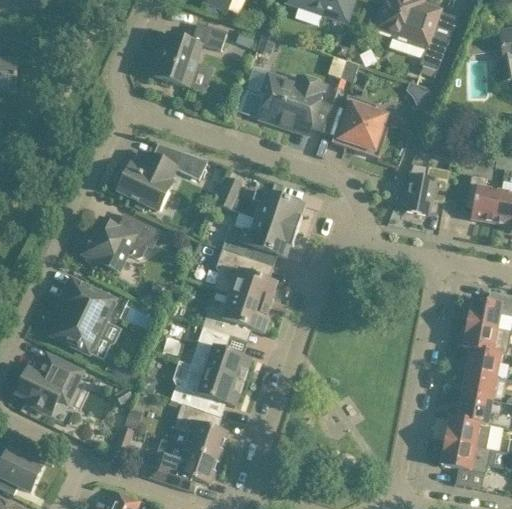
[(207,0),(207,1),(227,11),(232,0),(207,0)]
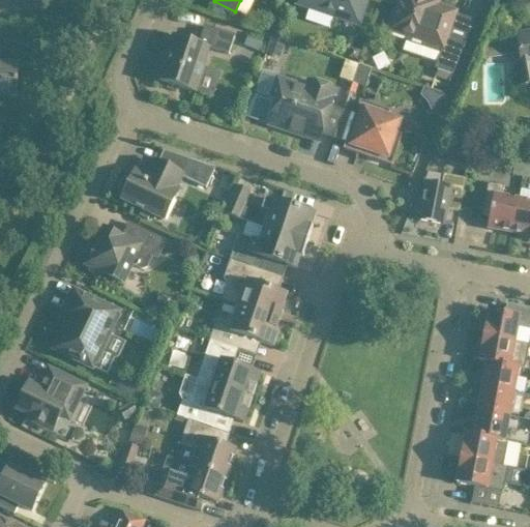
[(297,0),(297,2),(359,23),(366,0),(297,0)]
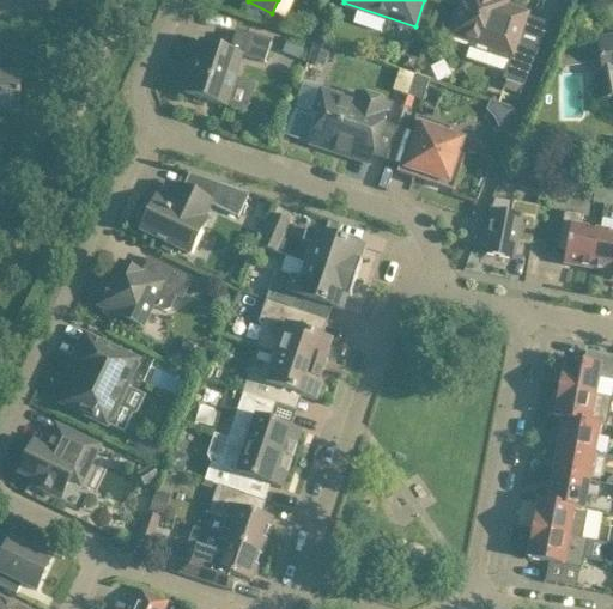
[(503,77),(525,84),(539,46),(517,38),(526,12),(491,0),(462,0),(451,32),(491,46),(489,53),(509,60),(503,77)]
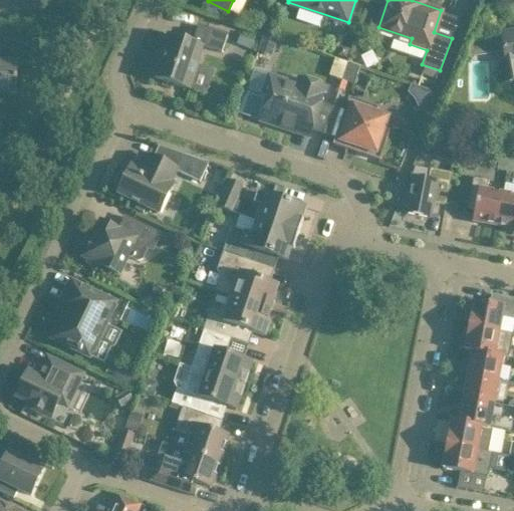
[(227,33),(200,24),(193,39),(169,31),(163,48),(162,48),(158,60),(159,60),(154,75),(191,87),(191,86),(189,85),(202,44),(221,51),(227,33)]
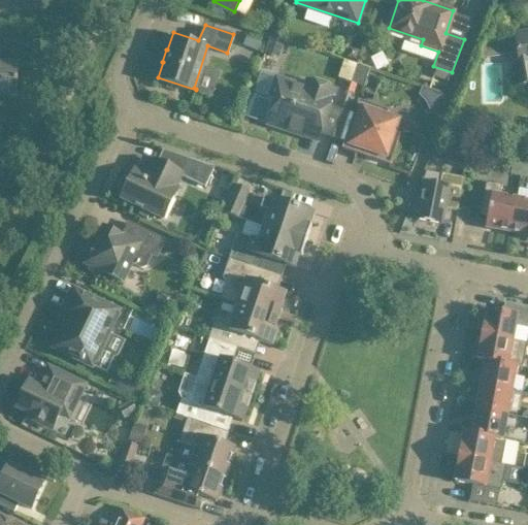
[(520,59),(514,60),(518,83),(527,80),(527,30),(515,32),(516,38),(518,51),(520,59)]
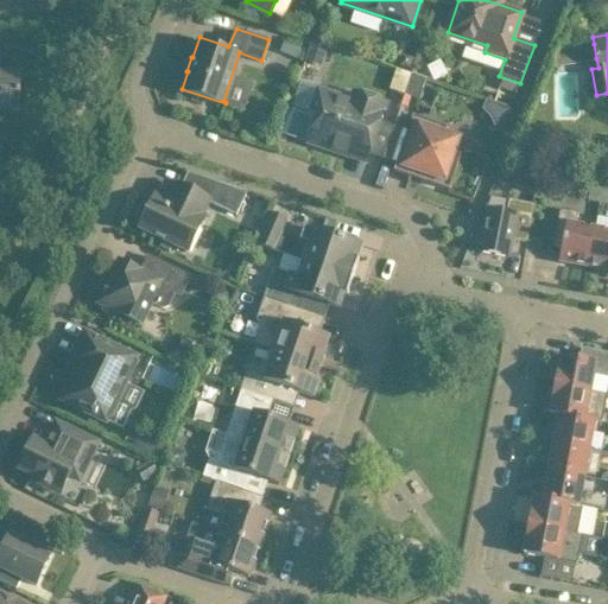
[(312,38),(306,58),(322,63),(328,44),(312,38)]
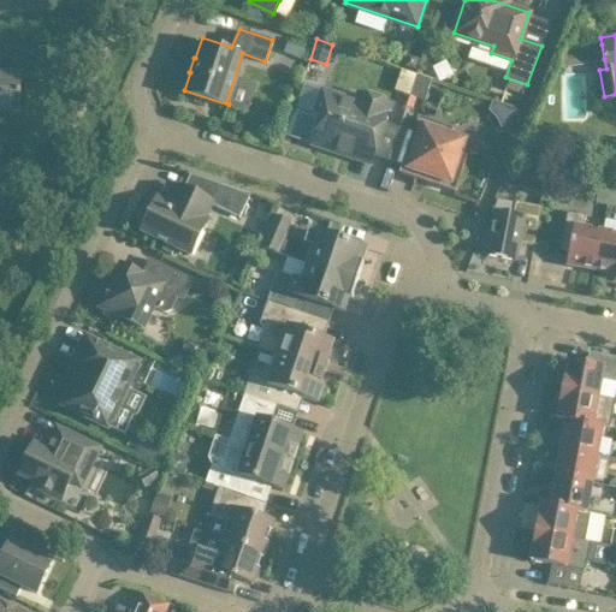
[(407,52),(403,64),(414,69),(419,57),(407,52)]
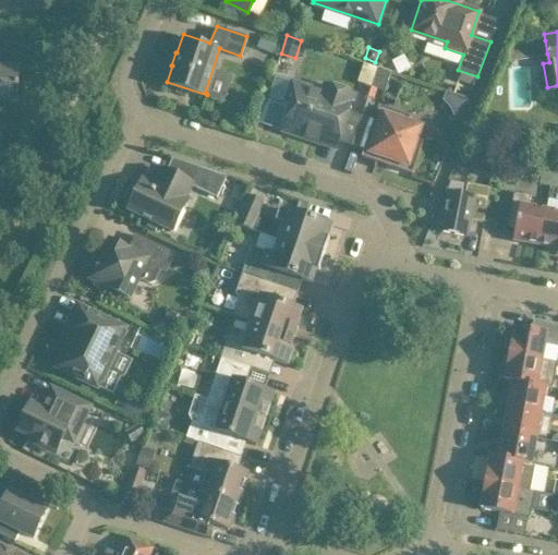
[(358,81),(371,85),(377,67),(364,62),(358,81)]
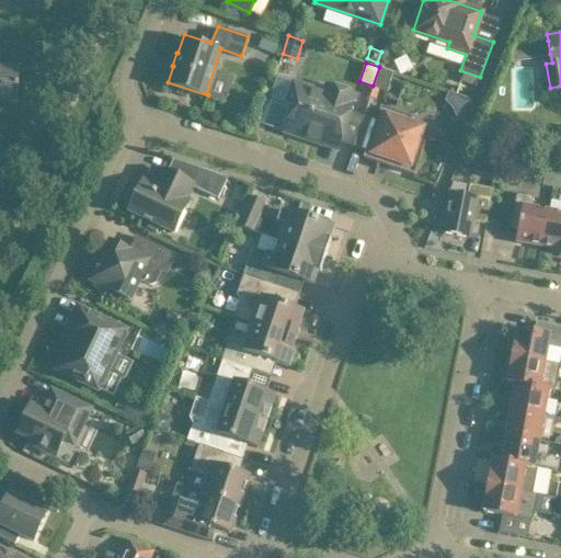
[(0,66),(0,100),(16,102),(20,68),(0,66)]
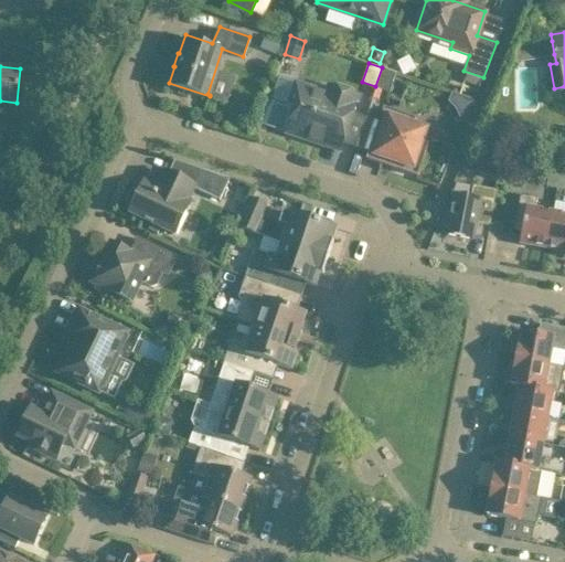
[(382,67),(375,86),(388,91),(395,72),(382,67)]
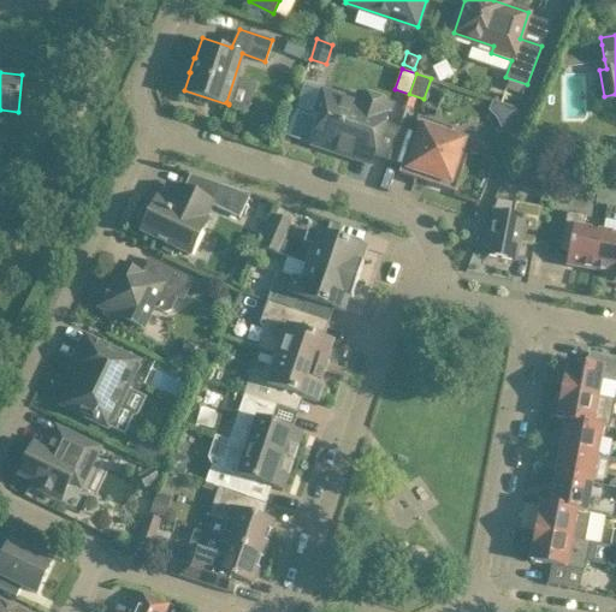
[(312,142),(337,150),(338,147),(373,158),(389,111),(388,111),(391,101),(365,93),(361,102),(323,89),(315,112),(321,114),(312,142)]
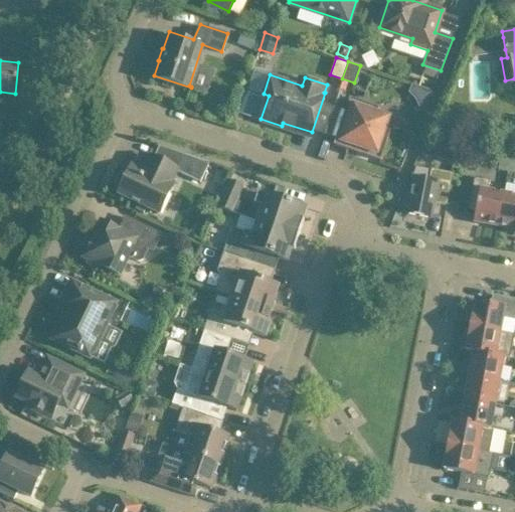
[(378,107),(349,97),(334,143),(380,159),(391,129),(386,128),(390,115),(376,110),(378,107)]
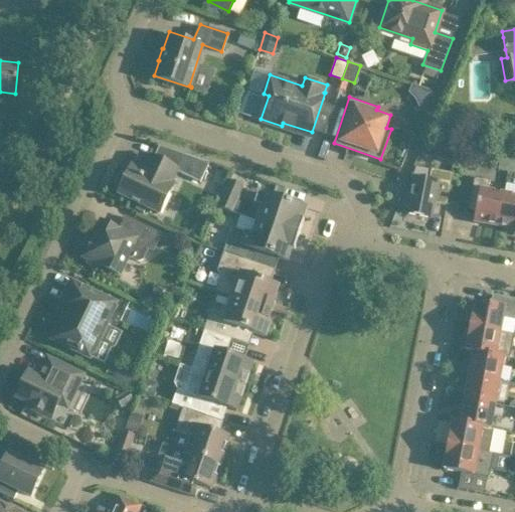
[(437,140),(434,153),(454,156),(457,144),(437,140)]
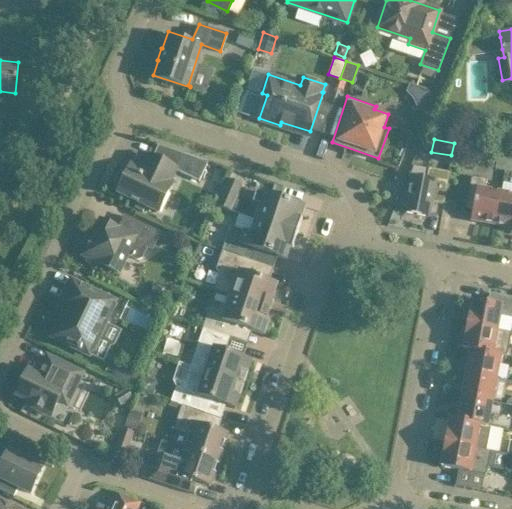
[(119,174),(118,178),(118,181),(121,184),(118,191),(136,199),(137,200),(145,204),(158,210),(173,180),(170,179),(175,169),(199,180),(208,160),(180,151),(173,165),(153,155),(149,153),(143,166),(140,172),(129,167),(127,173),(123,172),(119,174)]
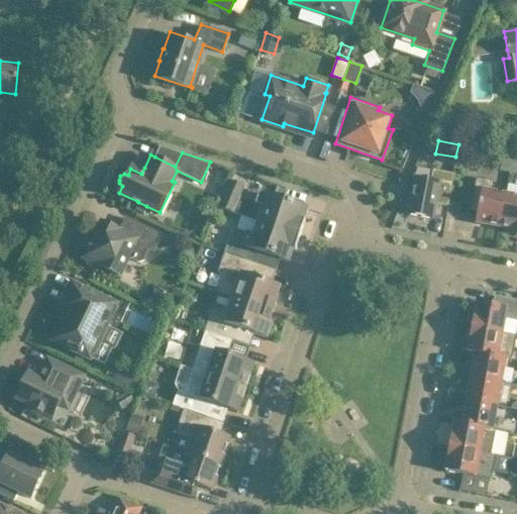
[(500,169),(510,171),(512,159),(502,157),(500,169)]
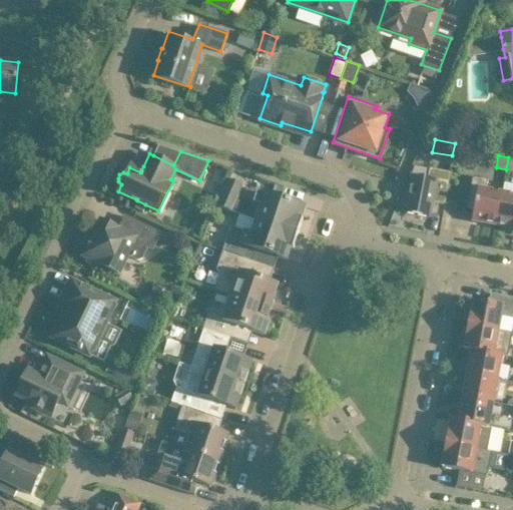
[(430,216),(433,200),(445,202),(451,170),(429,166),(427,177),(412,174),(408,191),(404,211),(430,216)]
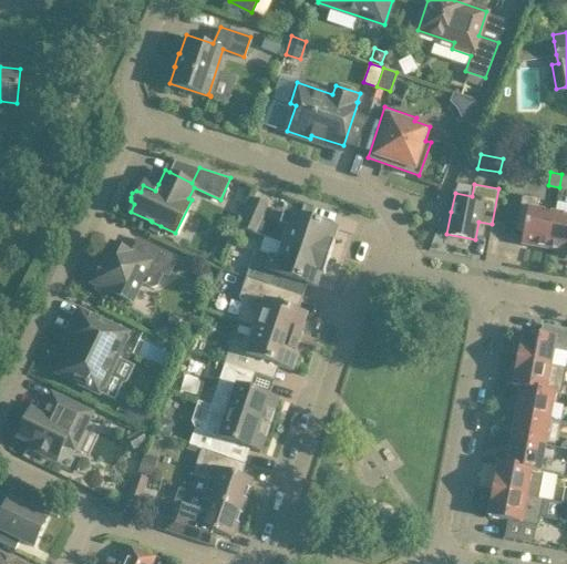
[(522,242),(548,247),(555,212),(537,208),(539,196),(522,194),(519,205),(516,227),(524,228),(522,242)]
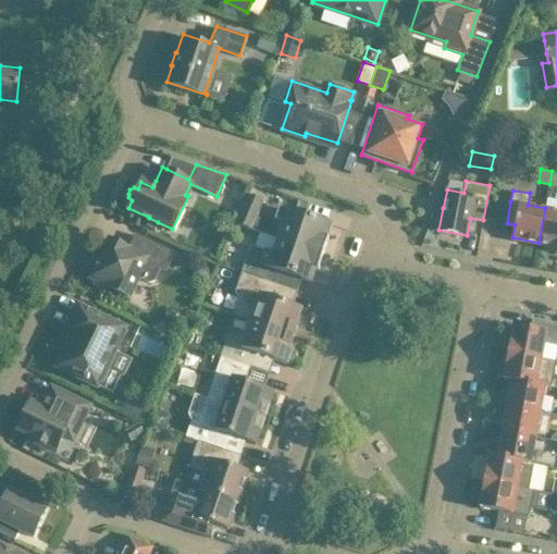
[(260,211),(264,200),(247,193),(235,221),(252,229),(254,226),(260,211)]
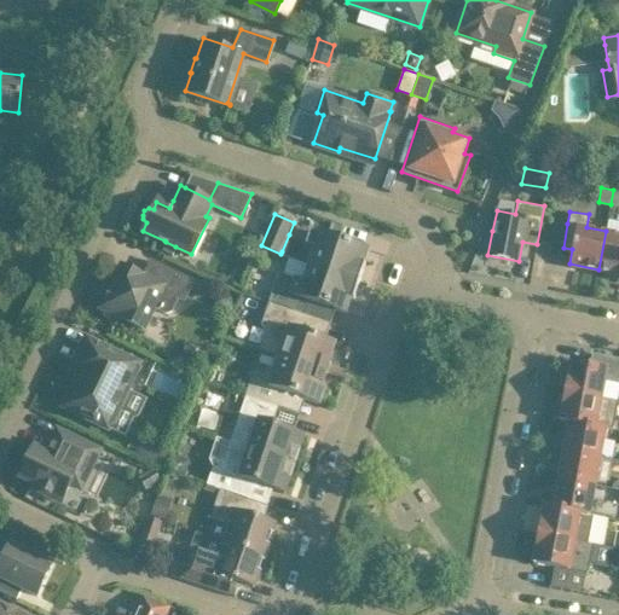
[(312,228),(307,244),(316,247),(310,264),(359,280),(365,264),(362,262),(366,247),(312,228)]
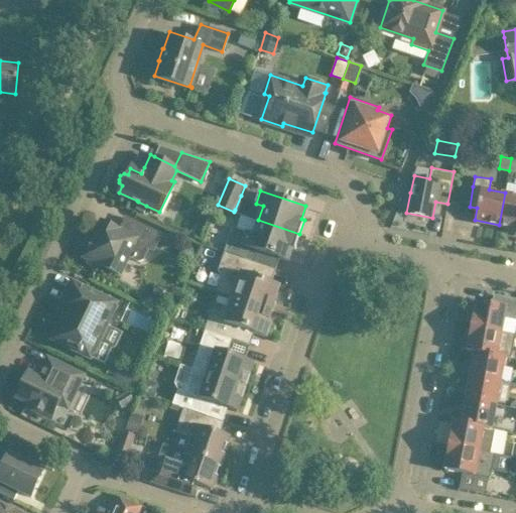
[(515,195),(505,193),(499,225),(515,228),(515,233),(515,195)]
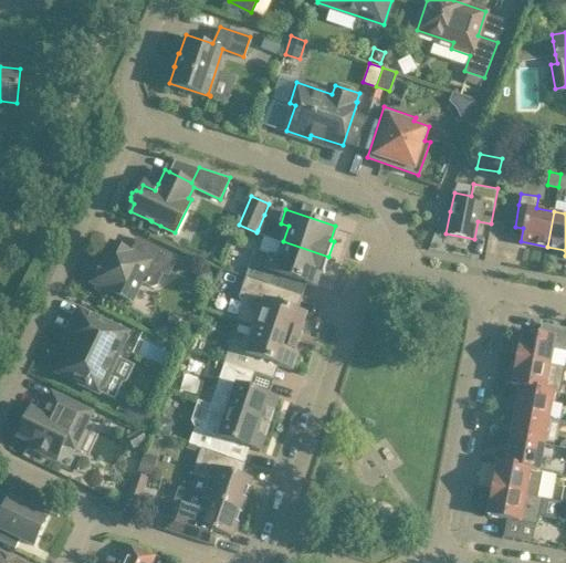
[(152,221),(149,228),(157,232),(160,226),(152,221)]
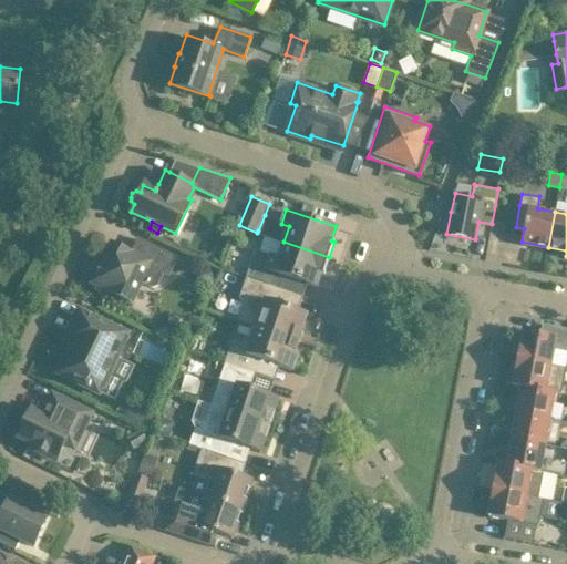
[(95,286),(104,290),(105,287),(132,299),(141,280),(155,287),(163,272),(168,274),(177,256),(138,237),(132,252),(111,242),(109,246),(105,245),(100,257),(103,259),(92,280),(98,283),(95,286)]
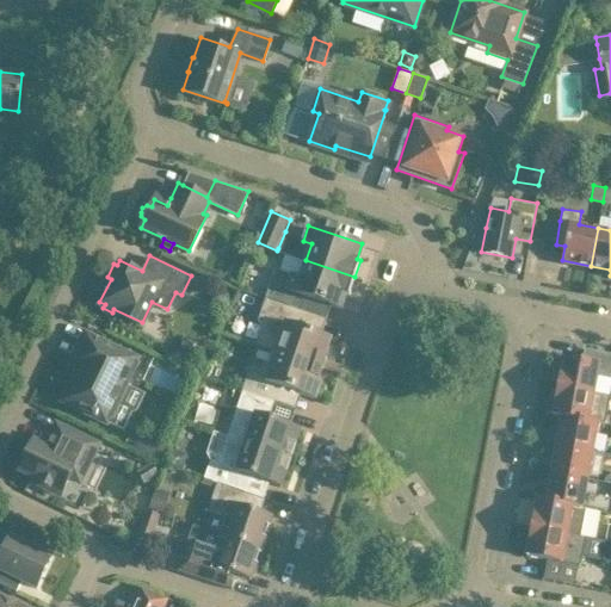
[(275,267),(265,297),(306,310),(310,297),(341,307),(346,292),(350,293),(355,277),(306,260),(301,276),(275,267)]
